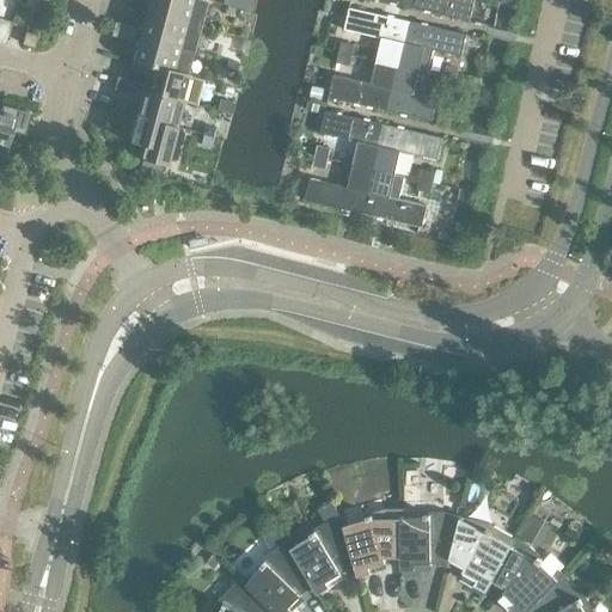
[(207,1),(202,0),(150,0),(146,12),(200,26),(207,1)]
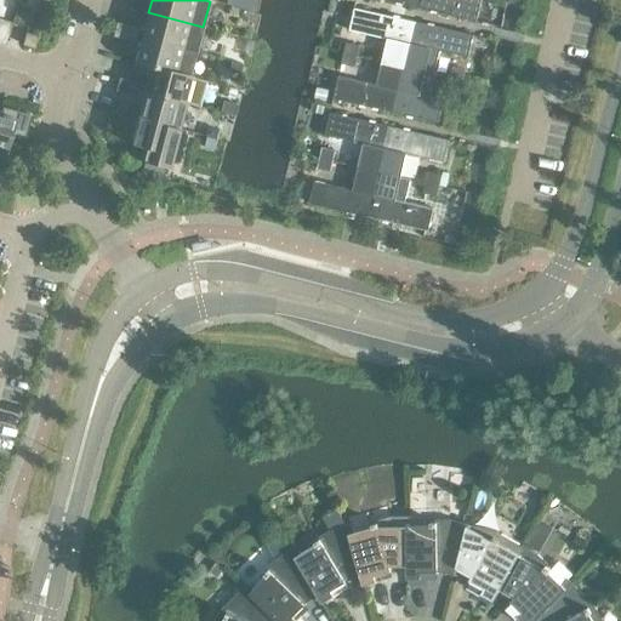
[(482,0),(419,0),(417,7),(477,22),(482,0)]
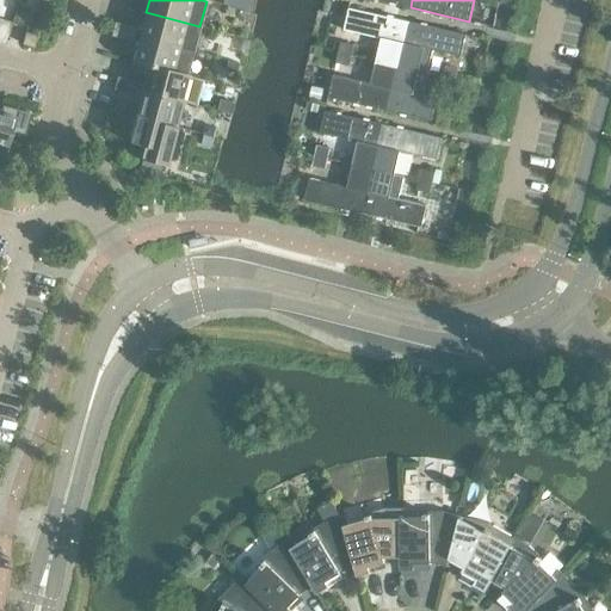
[(227,6),(226,14),(234,17),(235,8),(227,6)]
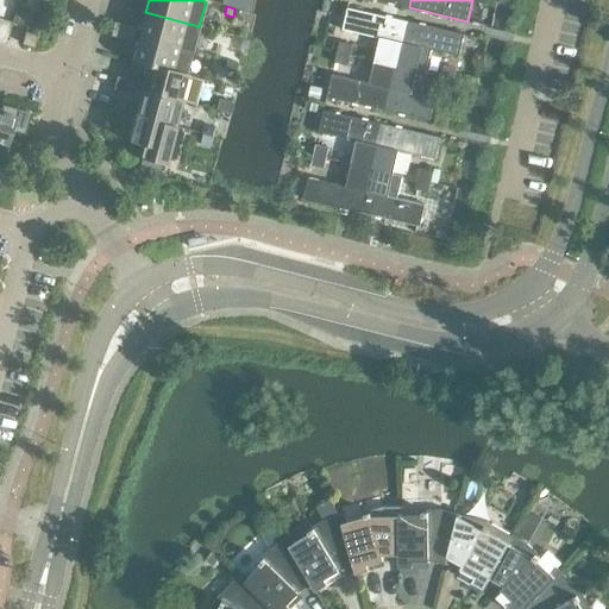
[(396,67),(407,22),(349,8),(343,31),(381,39),(375,61),(396,67)]
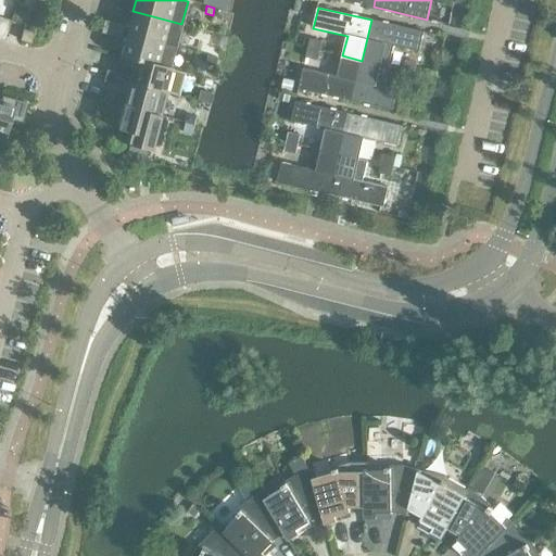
[(181,24),(133,11),(127,34),(165,43),(175,47),(181,24)]
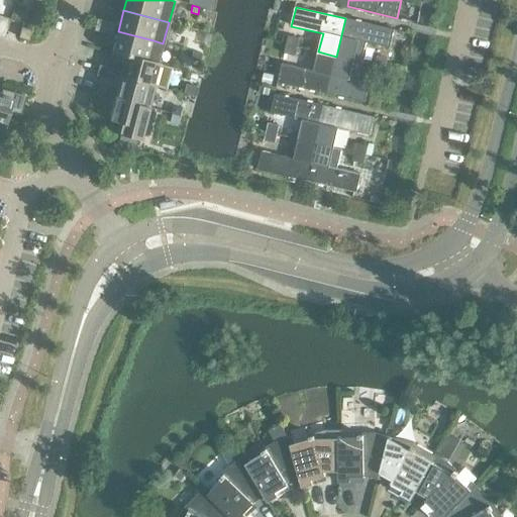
[(103,32),(106,21),(97,18),(94,30),(103,32)]
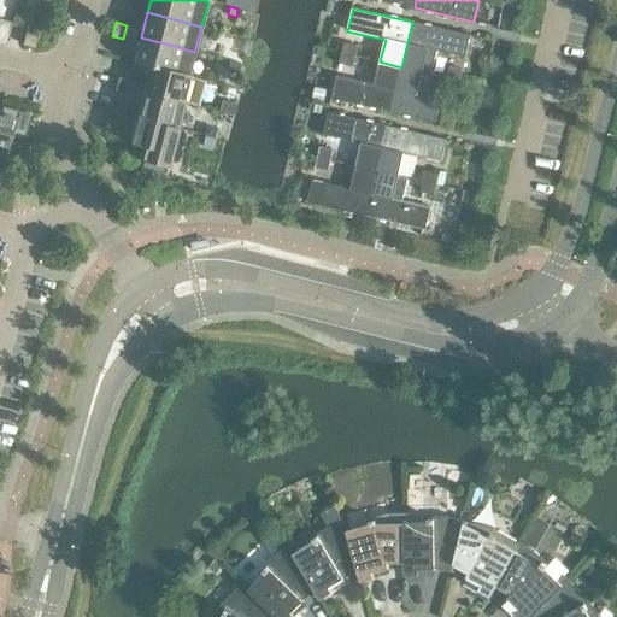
[(471,35),(457,33),(412,22),(401,68),(423,72),(432,74),(438,52),(466,58),(471,35)]
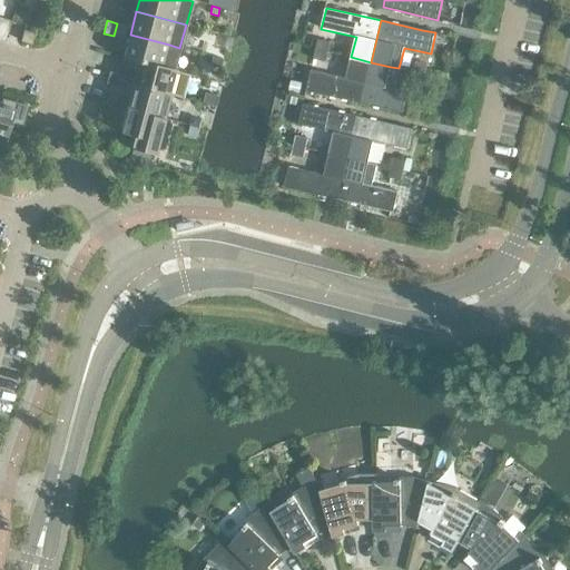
[(127,26),(117,23),(114,36),(124,39),(127,26)]
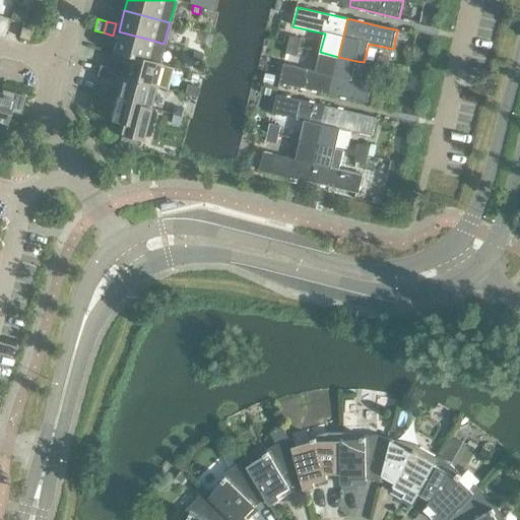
[(21,27),(19,38),(28,40),(31,30),(21,27)]
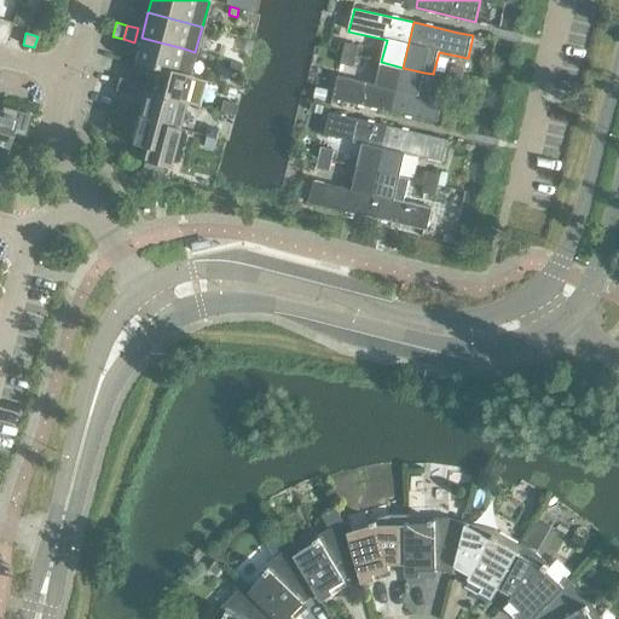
[(177,73),(184,48),(142,38),(134,64),(150,68),(150,67),(177,74),(177,73)]
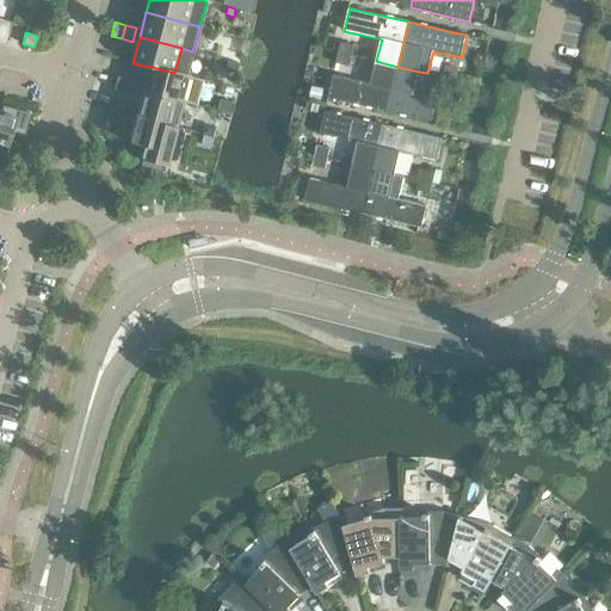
[(352,56),(355,45),(341,42),(339,53),(352,56)]
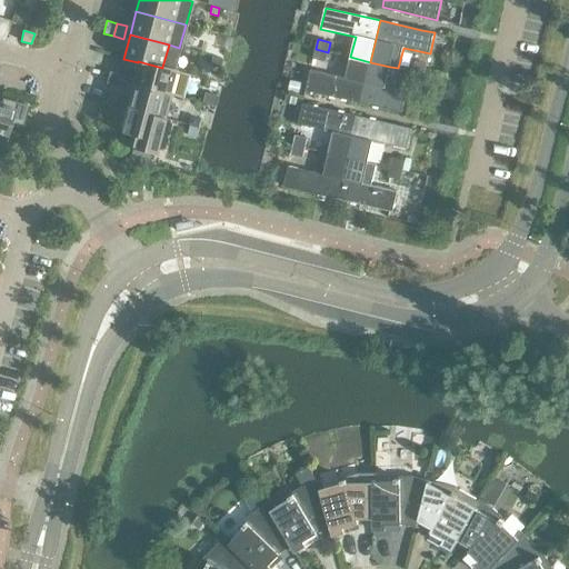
[(326,62),(328,52),(316,49),(313,59),(326,62)]
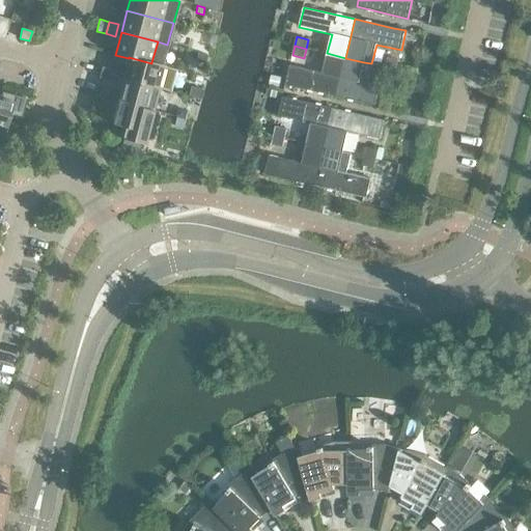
[(197,53),(195,61),(205,64),(207,56),(197,53)]
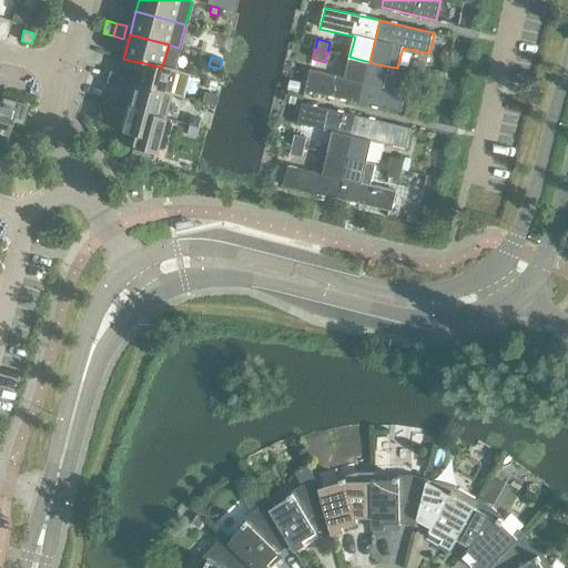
[(361,103),(369,62),(350,57),(345,78),(311,70),(305,91),(361,103)]
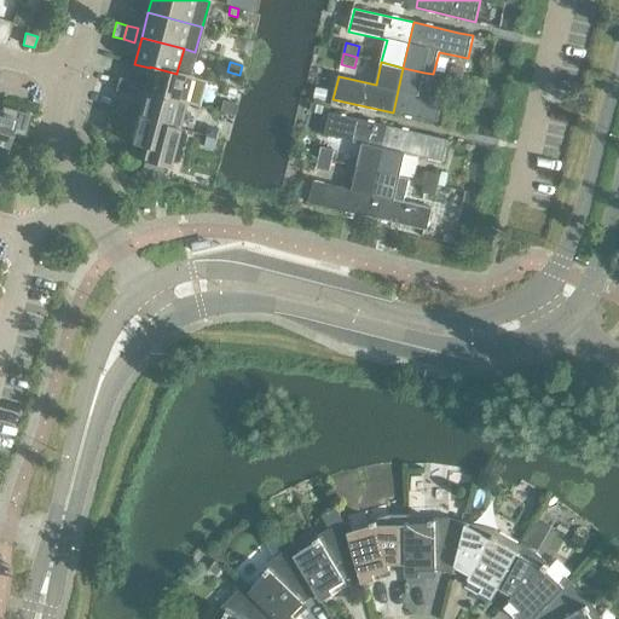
[(194,76),(177,73),(177,74),(150,67),(150,68),(144,92),(186,103),(194,76)]
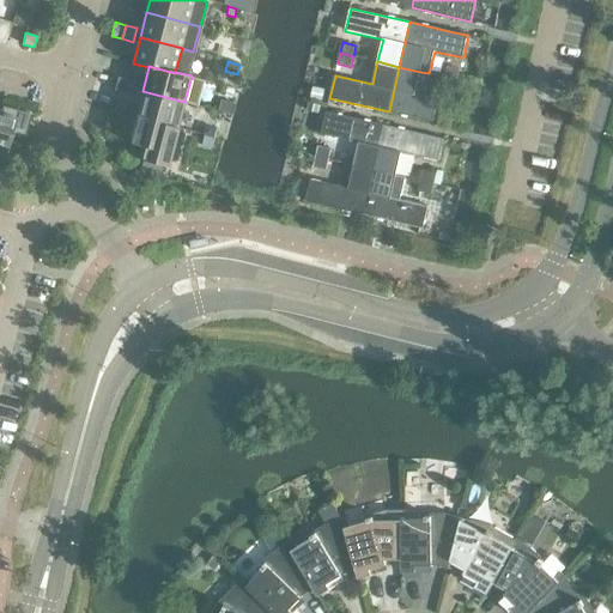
[(414,93),(420,72),(399,67),(389,111),(434,121),(438,99),(414,93)]
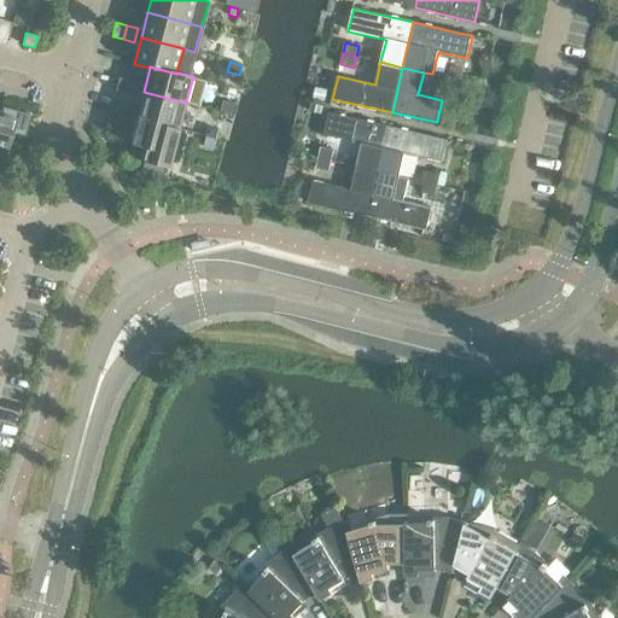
[(461,81),(464,70),(450,68),(448,77),(461,81)]
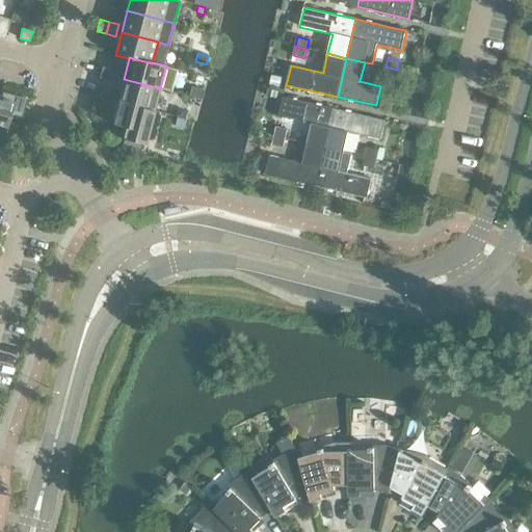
[(108,81),(111,69),(102,67),(99,78),(108,81)]
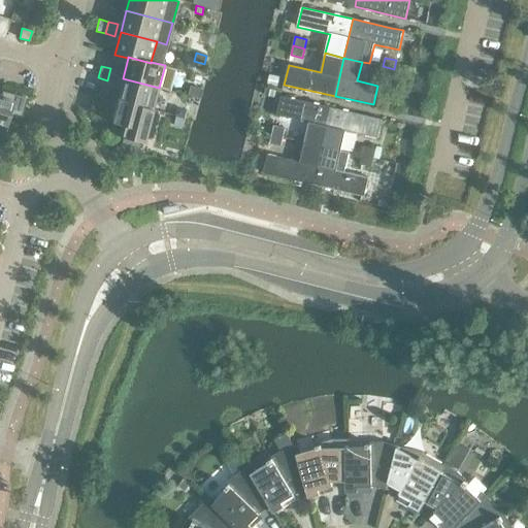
[(392,78),(394,69),(383,66),(381,75),(392,78)]
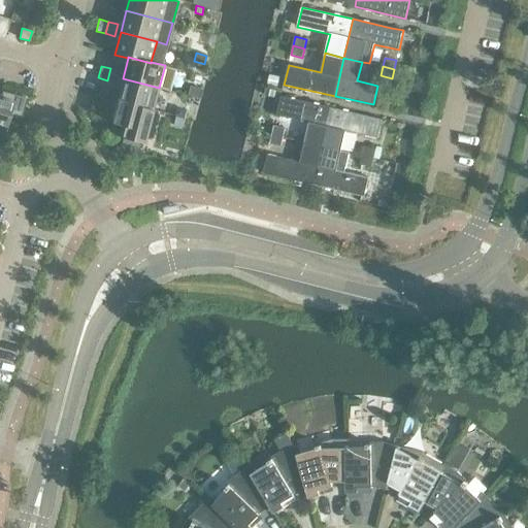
[(120,71),(110,68),(107,80),(116,83),(120,71)]
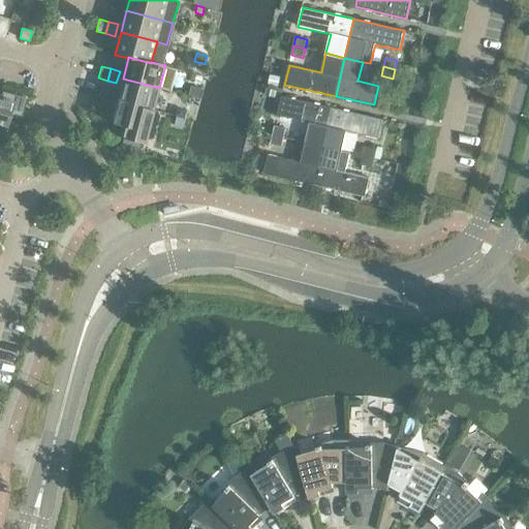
[(271,75),(269,85),(279,87),(281,78),(271,75)]
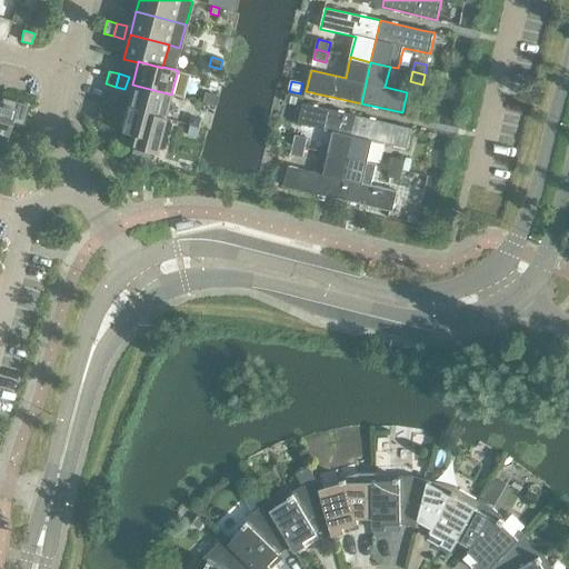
[(171,95),(132,85),(126,108),(165,118),(171,95)]
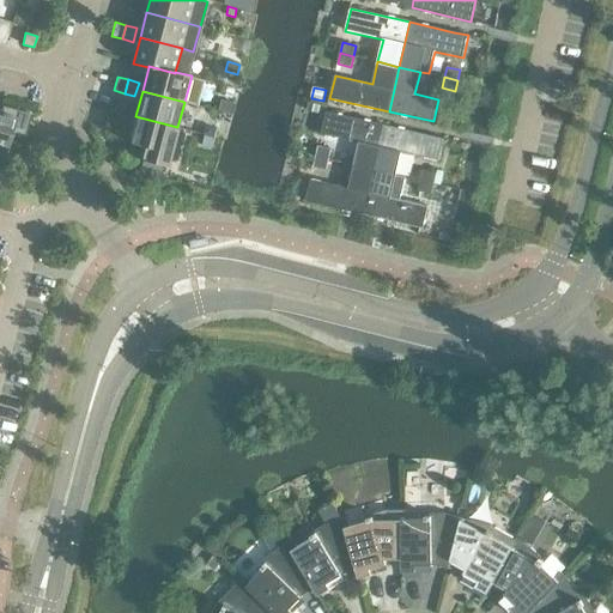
[(220,99),(218,111),(231,115),(235,104),(220,99)]
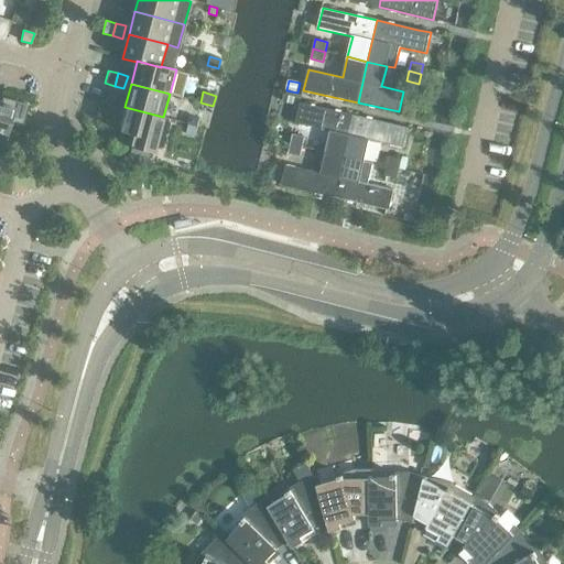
[(284,95),(283,101),(293,104),(295,97),(284,95)]
